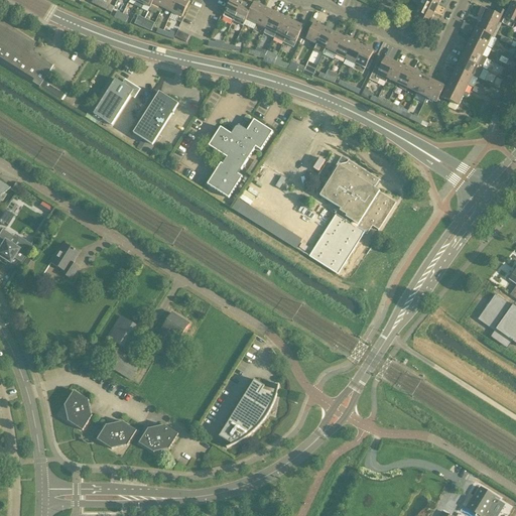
[(100,0),(93,0),(92,3),(112,13),(115,7),(100,0)]
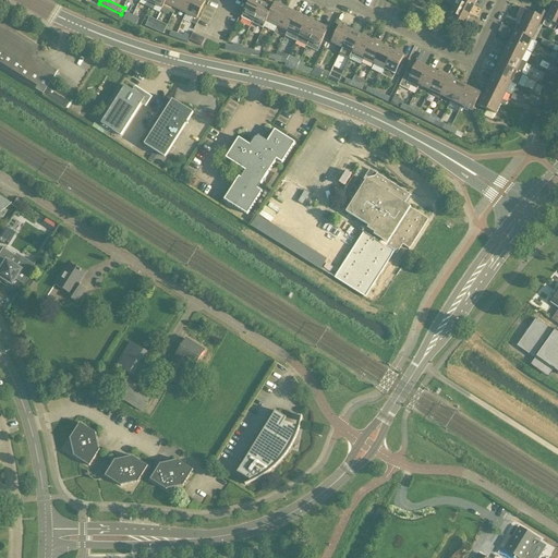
[(154,10),(156,5),(162,9),(165,4),(166,0),(153,0),(149,8),(154,10)]
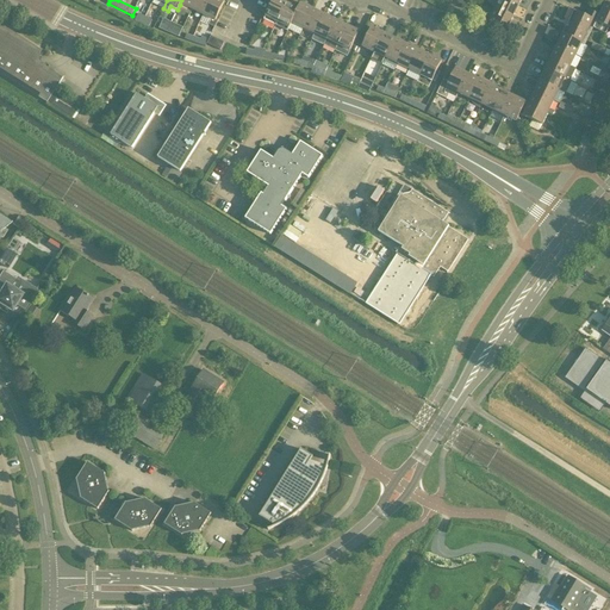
[(190,16),(192,10),(195,0),(181,0),(180,5),(188,8),(186,13),(190,16)]
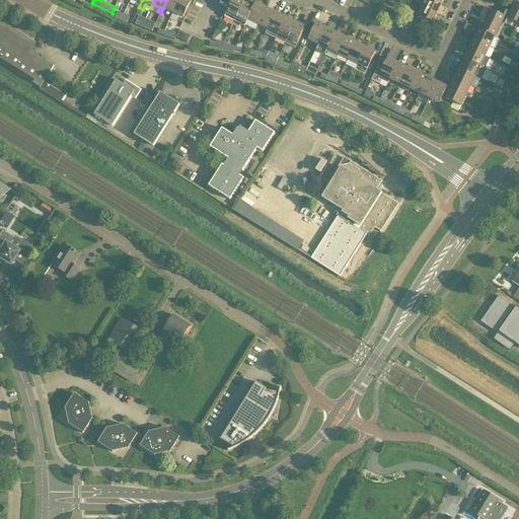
[(173,13),(178,0),(166,0),(163,8),(173,13)]
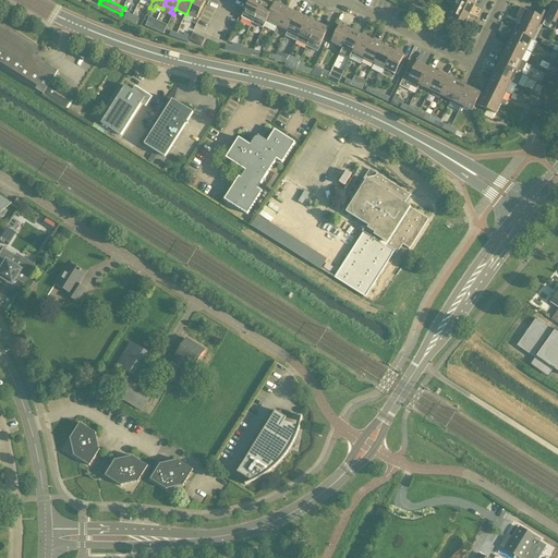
[(199,19),(198,17),(205,2),(201,0),(192,0),(186,14),(193,17),(191,23),(196,25),(199,19)]
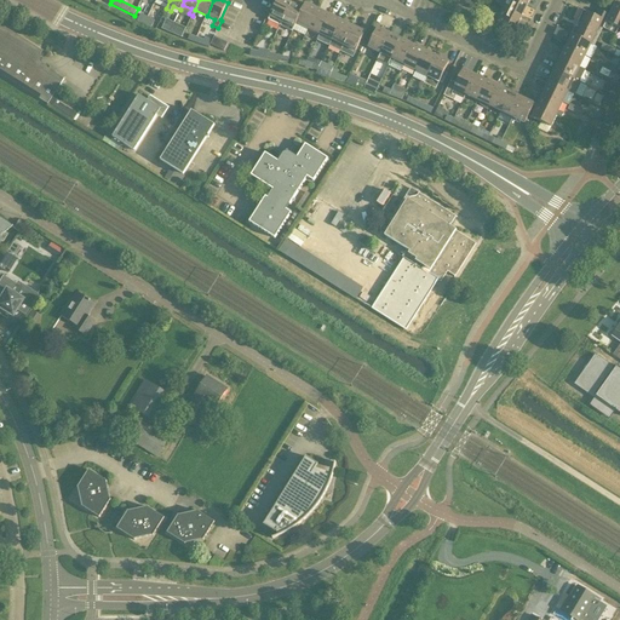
[(281,23),(291,4),(283,0),(277,0),(269,17),(281,23)]
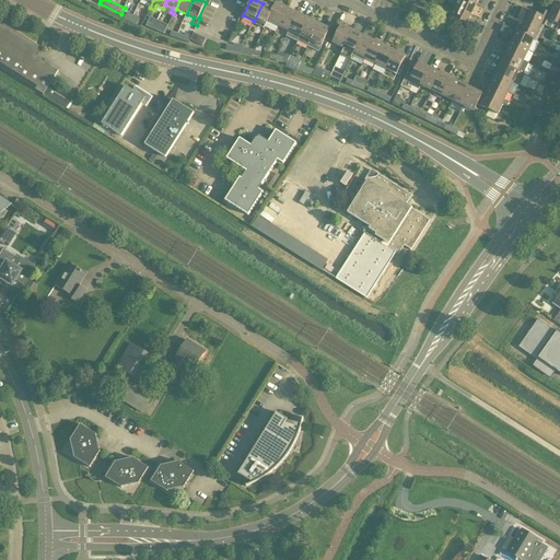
[(456,0),(453,7),(471,15),(476,4),(466,0),(456,0)]
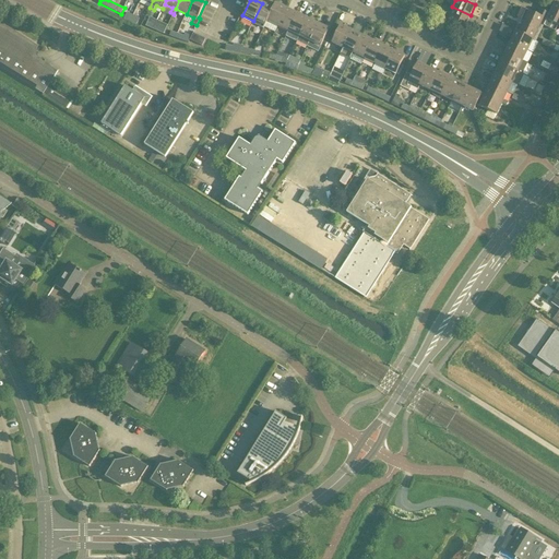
[(558,26),(558,4),(555,2),(544,26),(555,32),(558,26)]
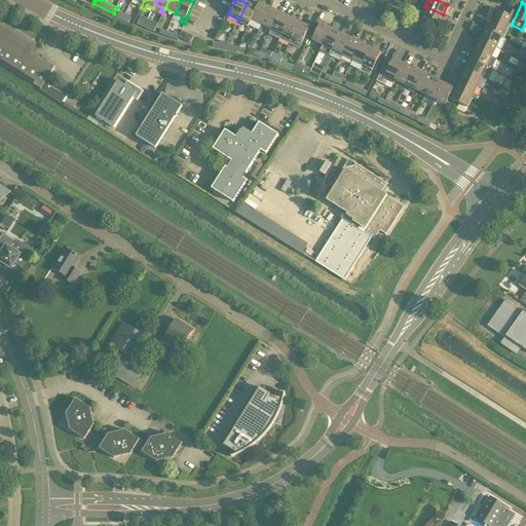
[(257,7),(247,3),(238,20),(249,25),(252,20),(251,20),(257,7)]
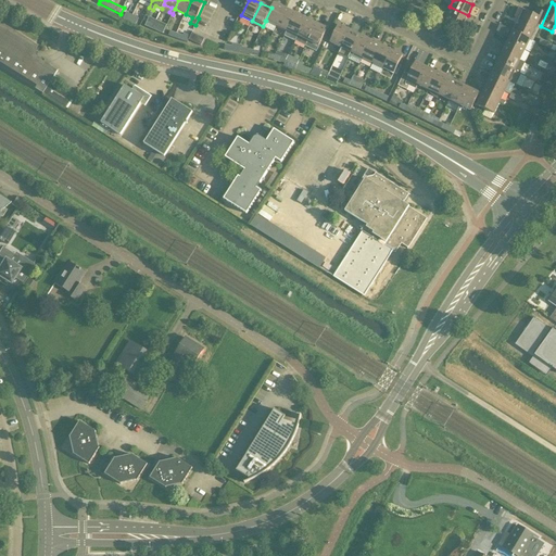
[(276,26),(285,9),(274,3),(272,8),(265,21),(266,21),(276,26)]
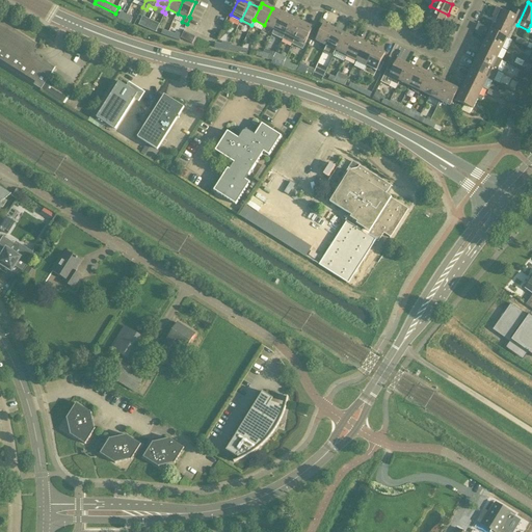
[(448,15),(430,6),(426,17),(443,25),(448,15)]
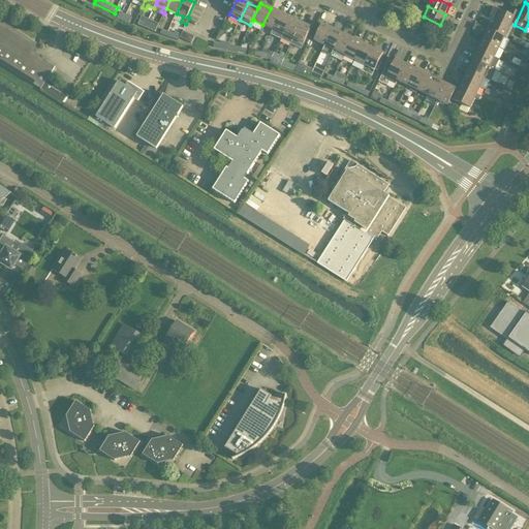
[(273,29),(281,12),(271,8),(262,25),(273,29)]
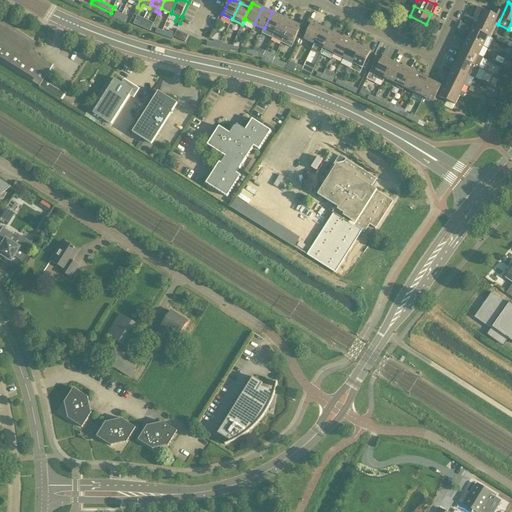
[(472,29),(488,37),(500,12),(494,9),(492,14),(481,9),(472,29)]
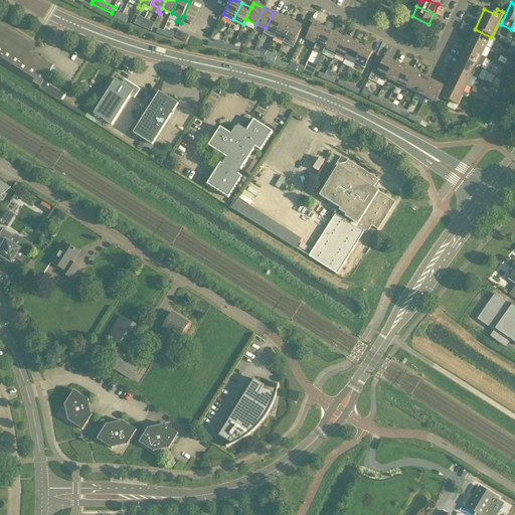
[(266,29),(264,33),(274,37),(283,17),(274,12),(266,28),(266,29)]
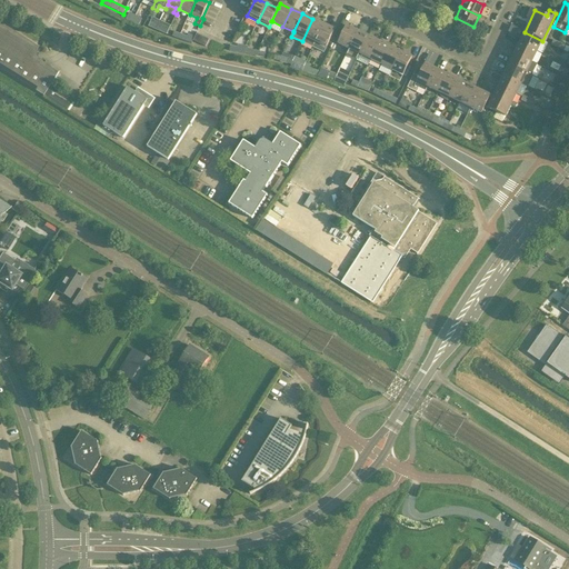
[(323,25),(312,19),(302,41),(312,47),(323,25)]
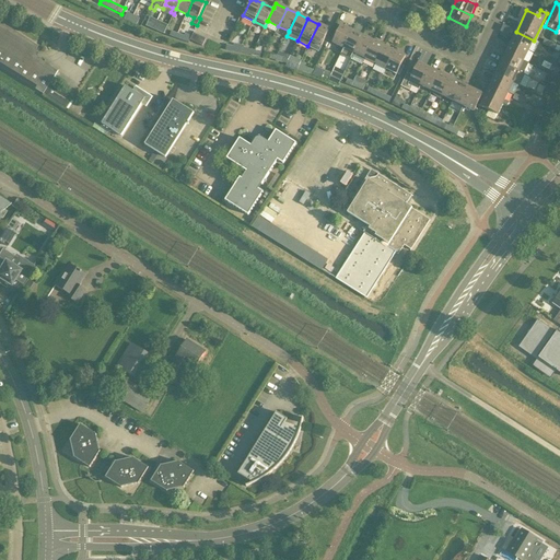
[(0,66),(44,94),(58,71),(36,57),(34,49),(36,46),(0,23),(0,66)]
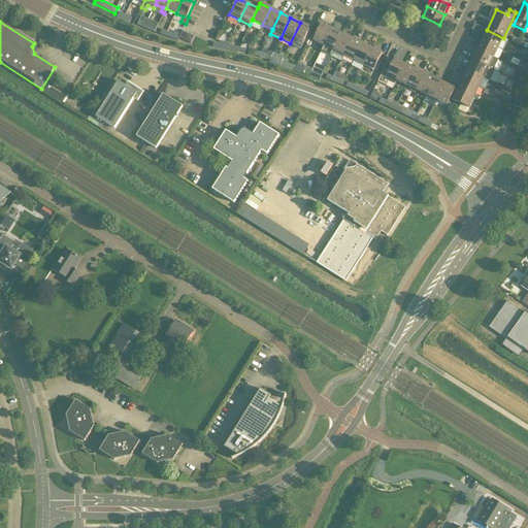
[(300,48),(302,44),(310,28),(300,23),(290,43),(300,48)]
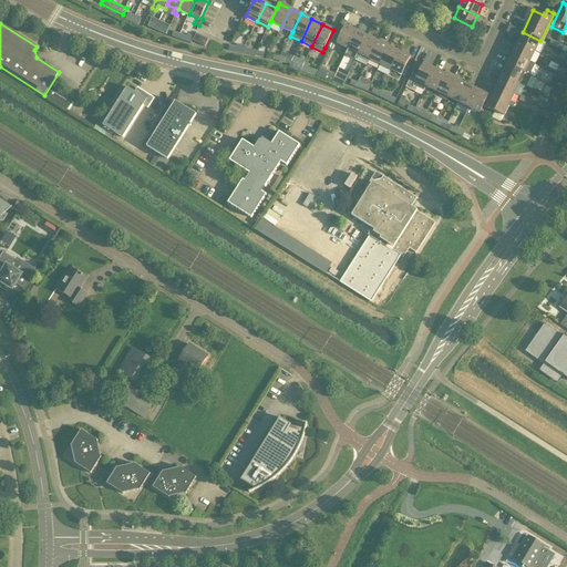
[(519,37),(523,30),(511,24),(507,31),(519,37)]
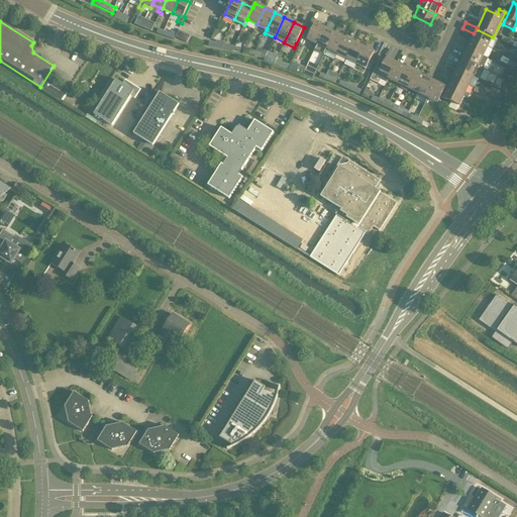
[(317,44),(318,40),(324,28),(314,23),(307,39),(317,44)]
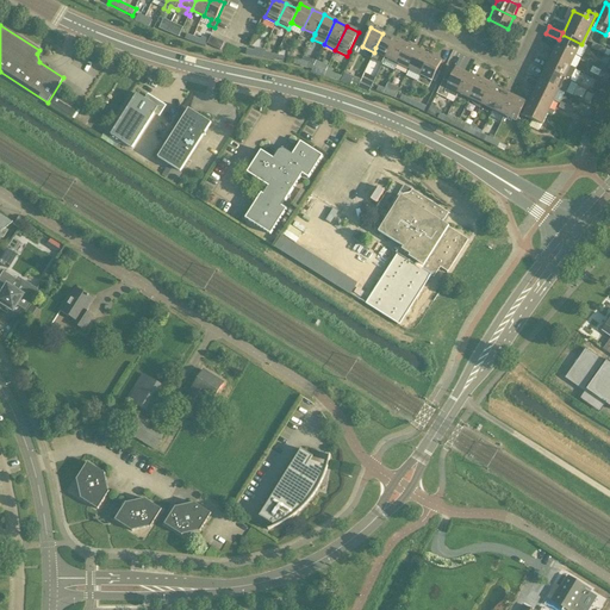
[(374,53),(372,58),(383,64),(386,58),(385,58),(394,39),(383,33),(375,48),(374,53)]
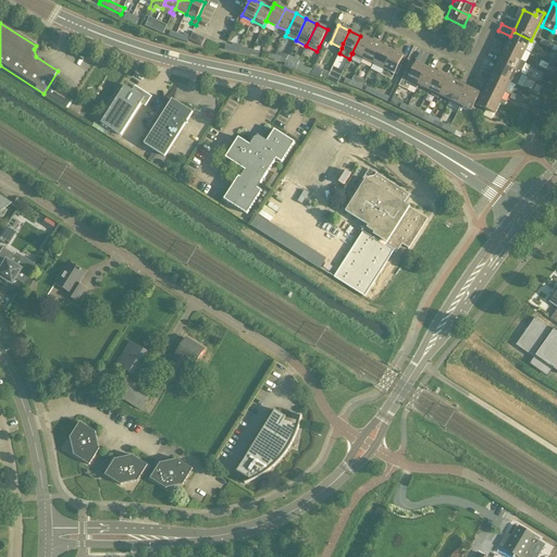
[(508,41),(512,44),(525,50),(531,40),(514,32),(508,41)]
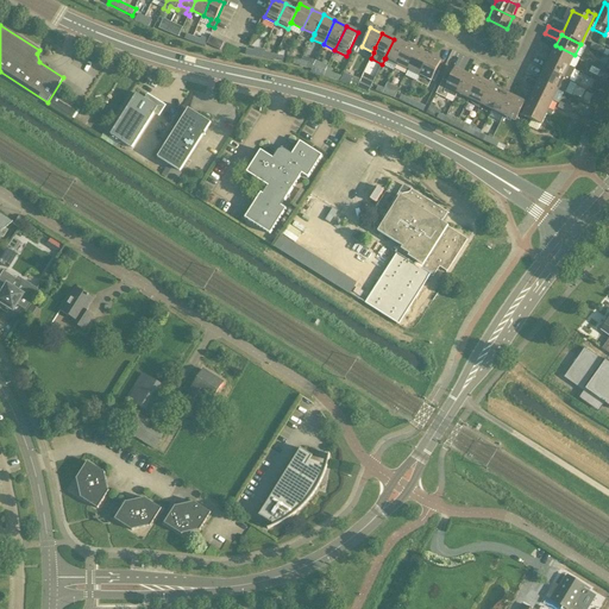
[(220,50),(224,43),(211,36),(208,39),(206,44),(220,50)]
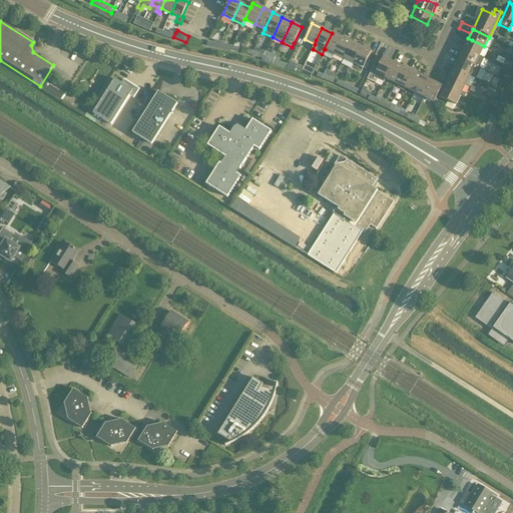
[(172,40),(173,37),(175,33),(169,31),(168,33),(162,31),(161,35),(167,37),(172,40)]
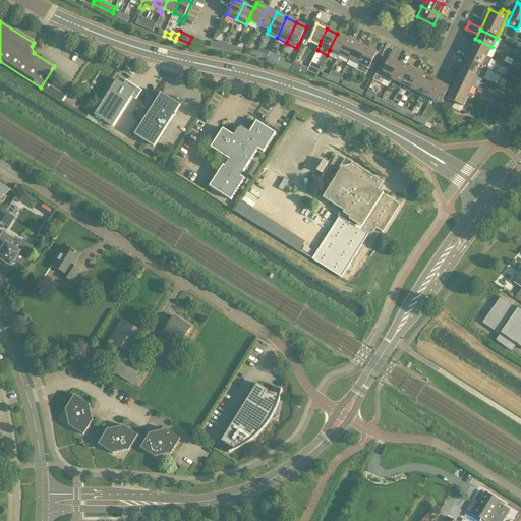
[(330,50),(327,56),(337,60),(339,55),(347,38),(337,34),(329,50),(330,50)]
